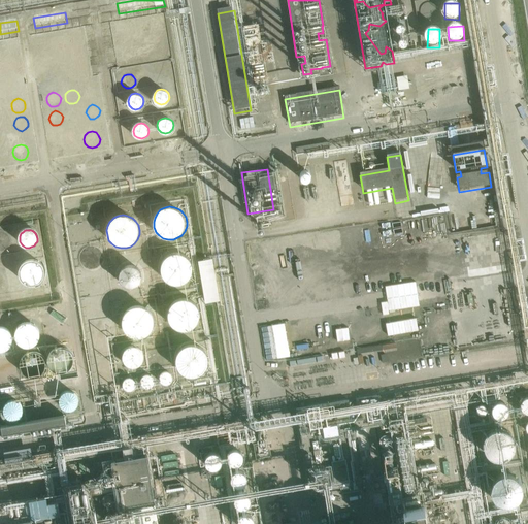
[(10,246),(10,243),(9,241),(8,238),(6,237),(4,235),(1,235),(0,234),(0,254),(1,254),(3,254),(6,253),(8,251),(9,249),(10,246)]
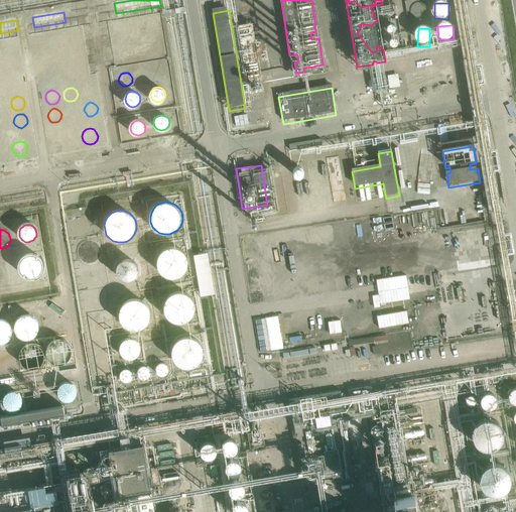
[(100,256),(100,253),(100,250),(98,248),(97,246),(94,244),(92,244),(89,243),(86,244),(84,245),(82,247),(80,249),(79,251),(79,254),(79,257),(80,259),(81,261),(83,263),(86,264),(88,265),(91,265),(94,264),(96,263),(98,261),(99,258),(100,256)]
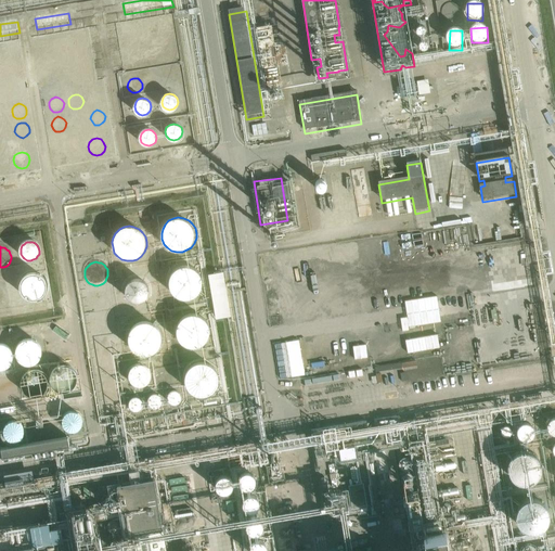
[(172,293),(176,297),(180,299),(185,302),(191,300),(195,299),(199,296),(203,292),(205,287),(205,282),(204,278),(201,272),(197,269),(192,267),(186,267),(182,268),(178,270),(173,273),(171,278),(170,283),(170,289),(172,293)]
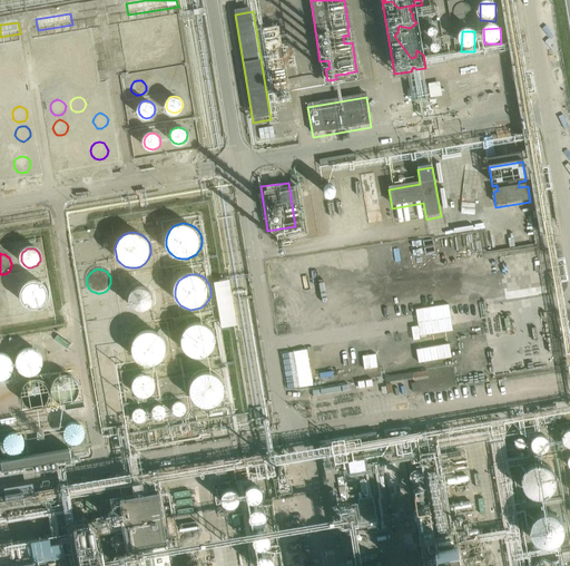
[(212,282),(218,328),(236,324),(231,280),(212,282)]
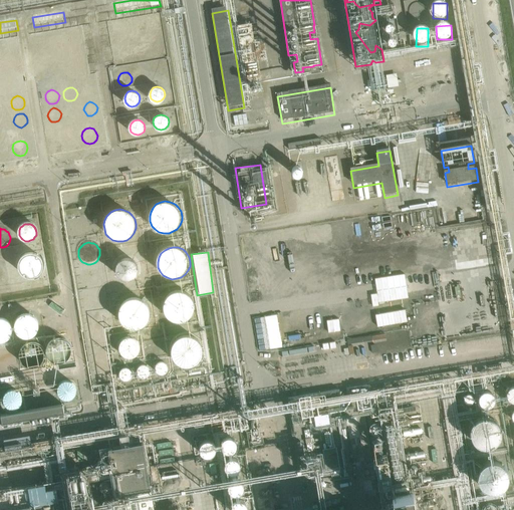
[(42,267),(43,265),(42,262),(42,260),(40,258),(39,256),(37,254),(34,253),(32,253),(29,253),(27,253),(25,254),(22,256),(21,258),(20,260),(19,262),(19,265),(19,267),(20,269),(21,272),(23,273),(25,275),(27,276),(29,276),(32,276),(34,276),(37,275),(39,273),(40,272),(42,269),(42,267)]
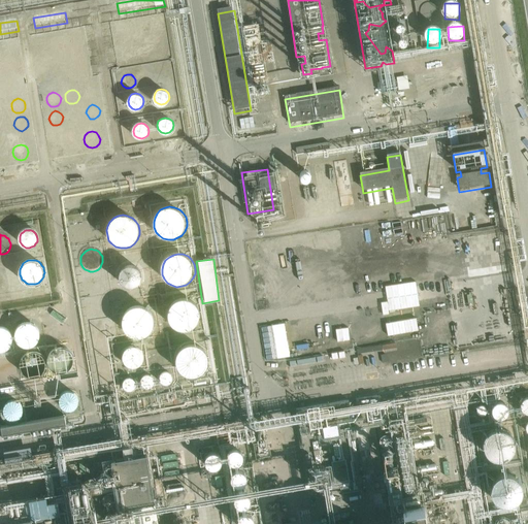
[(435,283),(385,291),(389,315),(438,307),(435,283)]
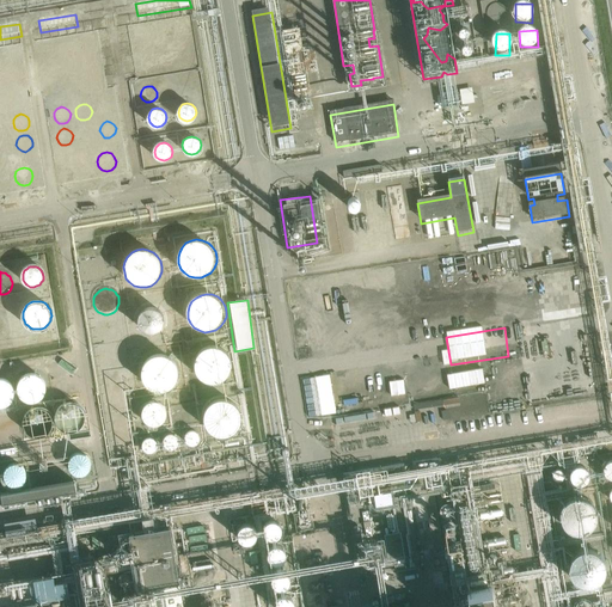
[(197,378),(201,381),(206,385),(210,386),(216,386),(222,384),(226,381),(230,376),(232,371),(232,366),(231,360),(228,355),(224,351),(219,349),(213,348),(207,349),(202,351),(197,356),(195,361),(194,366),(195,372),(197,378)]
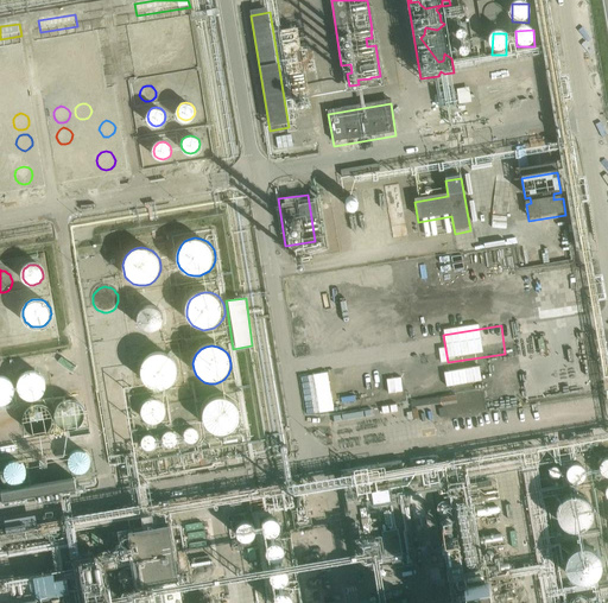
[(144,380),(147,385),(152,387),(157,389),(163,388),(169,387),(172,383),(176,379),(178,374),(178,368),(177,363),(175,357),(170,354),(165,351),(159,351),(153,353),(149,355),(144,359),(141,363),(140,369),(141,375),(144,380)]
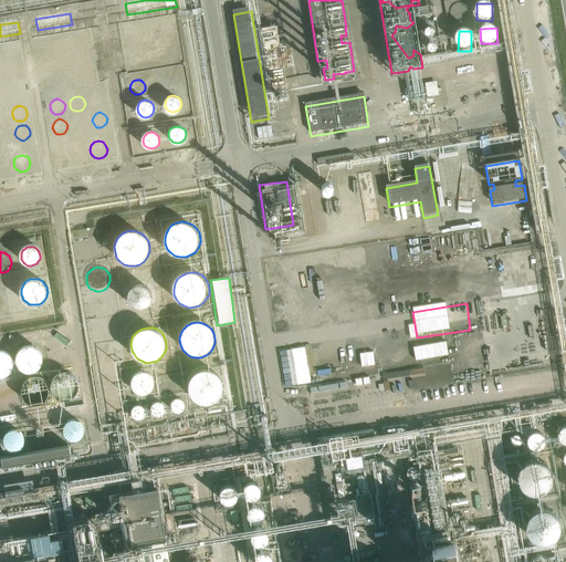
[(41,364),(41,362),(41,358),(40,355),(39,353),(37,351),(34,350),(31,349),(28,349),(25,349),(22,350),(20,352),(18,354),(17,356),(16,360),(16,363),(17,365),(18,368),(20,371),(22,372),(24,373),(28,374),(31,374),(33,373),(37,372),(39,370),(40,367),(41,364)]
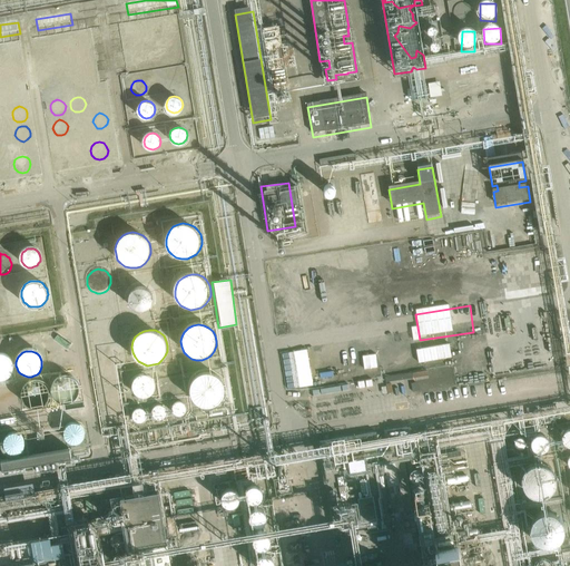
[(15,372),(15,369),(15,366),(13,363),(12,361),(10,359),(8,357),(5,355),(2,355),(0,354),(0,382),(2,383),(6,382),(8,381),(10,379),(12,377),(13,374),(15,372)]
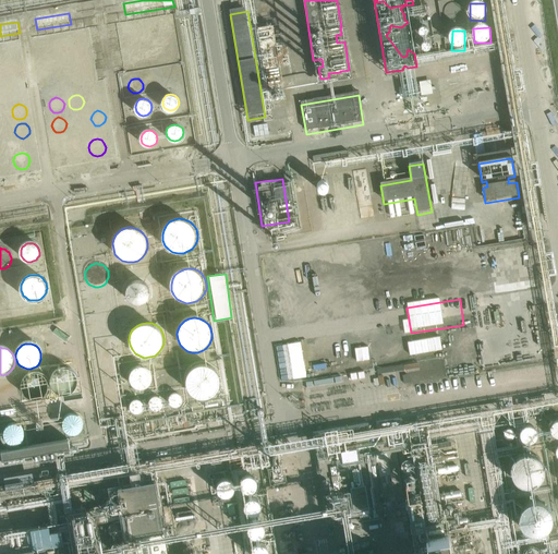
[(187,389),(191,394),(195,396),(199,397),(205,397),(210,396),(215,393),(218,388),(219,384),(219,378),(218,373),(216,369),(211,365),(207,363),(202,363),(196,363),(192,366),(189,370),(185,374),(184,380),(185,385),(187,389)]
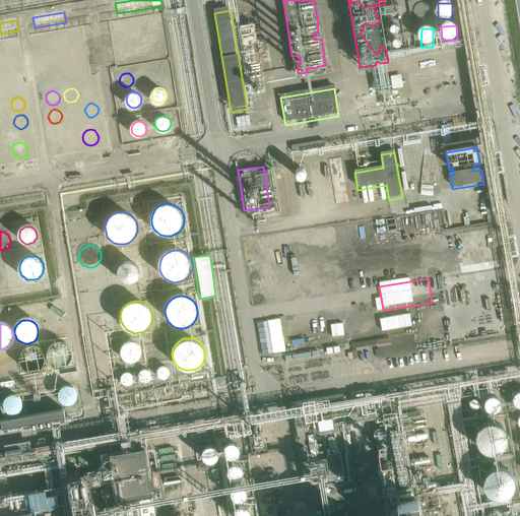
[(142,356),(142,352),(142,349),(140,346),(139,344),(136,343),(133,342),(130,341),(128,342),(125,343),(123,345),(121,347),(120,350),(119,353),(120,356),(121,359),(122,362),(124,363),(127,365),(130,365),(133,365),(136,364),(138,363),(140,361),(142,358),(142,356)]
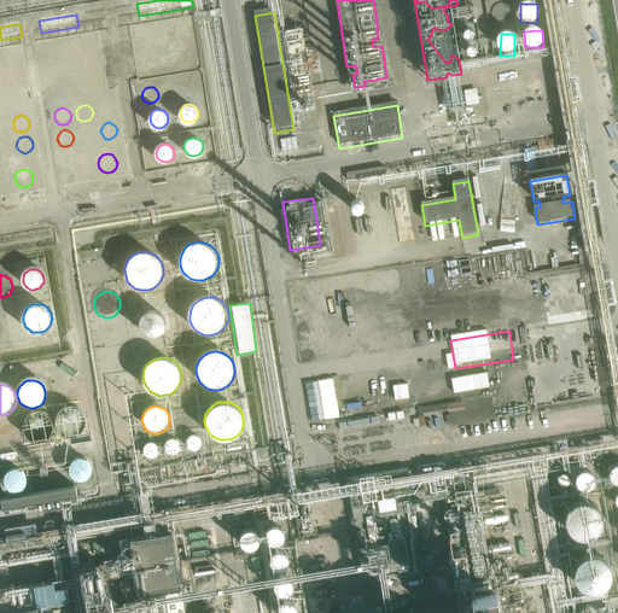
[(83,426),(83,422),(83,419),(81,415),(80,413),(76,410),(73,409),(69,408),(65,409),(62,410),(59,412),(57,415),(54,418),(53,421),(53,425),(54,428),(56,432),(58,435),(62,437),(65,438),(69,439),(73,438),(75,437),(79,436),(81,432),(83,430),(83,426)]
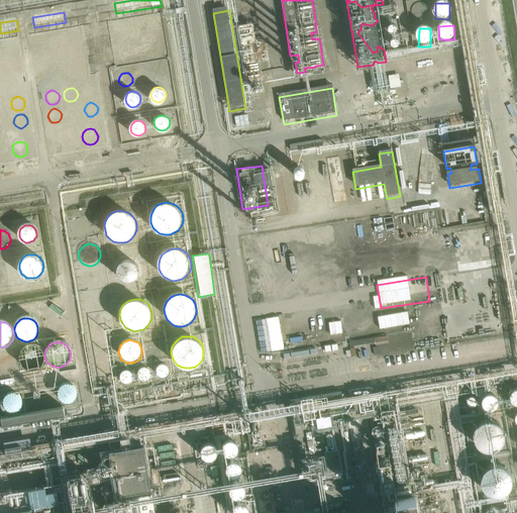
[(43,363),(43,360),(43,357),(42,354),(41,351),(39,349),(37,348),(34,346),(31,346),(28,346),(26,347),(23,348),(21,350),(19,353),(18,355),(18,358),(18,362),(19,365),(20,367),(22,369),(25,371),(27,372),(30,373),(33,372),(36,372),(38,370),(40,368),(42,366),(43,363)]
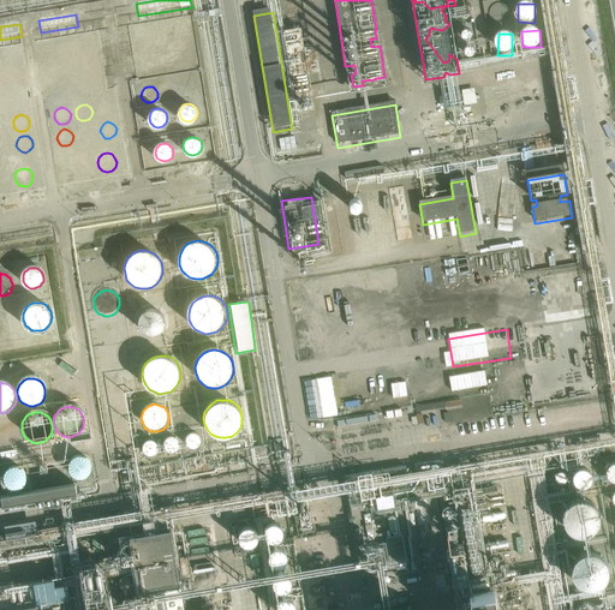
[(19,435),(21,431),(19,429),(19,425),(17,423),(16,420),(13,419),(10,417),(7,417),(4,417),(0,417),(0,444),(0,446),(4,447),(6,447),(10,446),(12,444),(15,443),(17,441),(18,438),(19,435)]
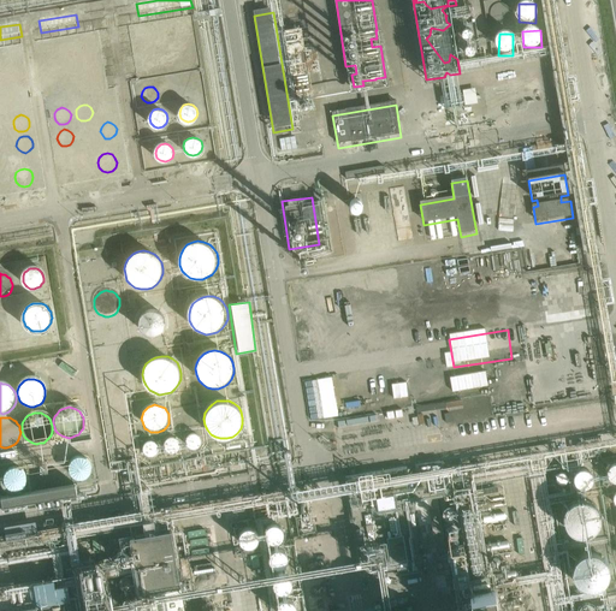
[(92,472),(92,468),(90,466),(89,462),(87,460),(84,458),(81,458),(77,458),(75,461),(72,463),(71,466),(70,469),(71,473),(72,475),(75,478),(78,479),(81,479),(84,479),(88,478),(89,475),(92,472)]
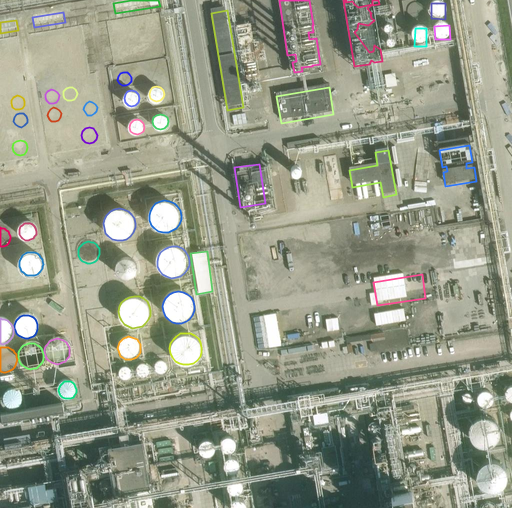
[(511,387),(508,388),(505,390),(503,393),(502,396),(503,398),(505,401),(507,403),(510,404),(511,403),(511,387)]
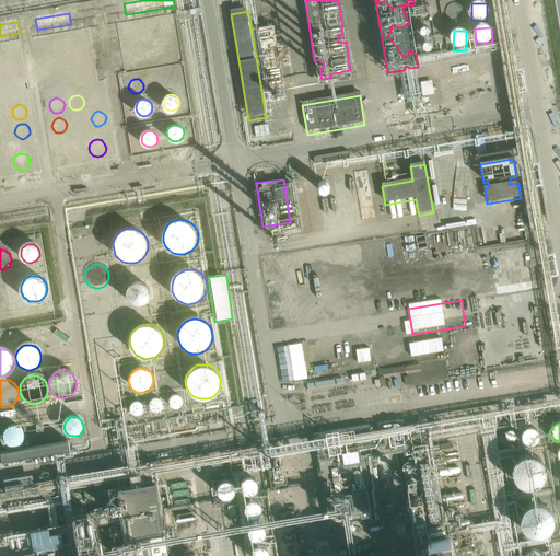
[(23,439),(23,437),(23,433),(21,430),(19,429),(15,428),(13,428),(10,428),(8,430),(6,432),(4,436),(4,439),(6,442),(8,444),(11,446),(13,447),(16,446),(20,444),(22,442),(23,439)]
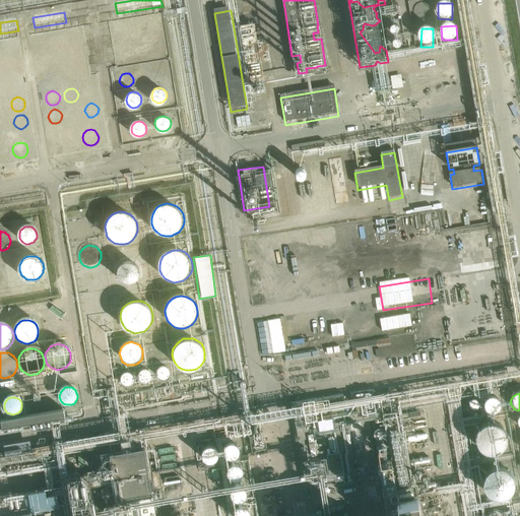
[(502,406),(502,402),(500,400),(497,398),(494,397),(491,398),(488,400),(485,402),(484,405),(485,409),(488,411),(490,413),(493,414),(497,413),(499,412),(501,409),(502,406)]
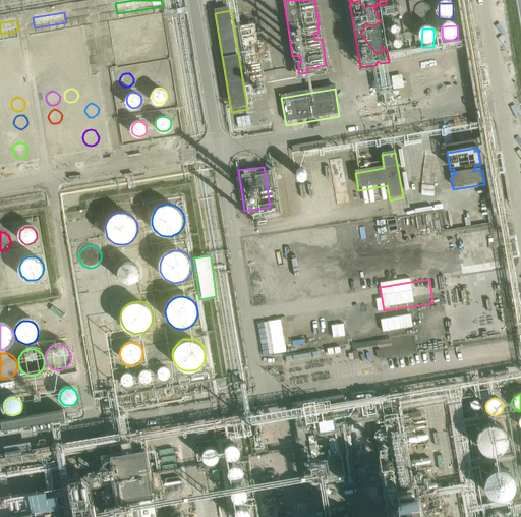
[(64,413),(1,424),(3,432),(66,421),(64,413)]
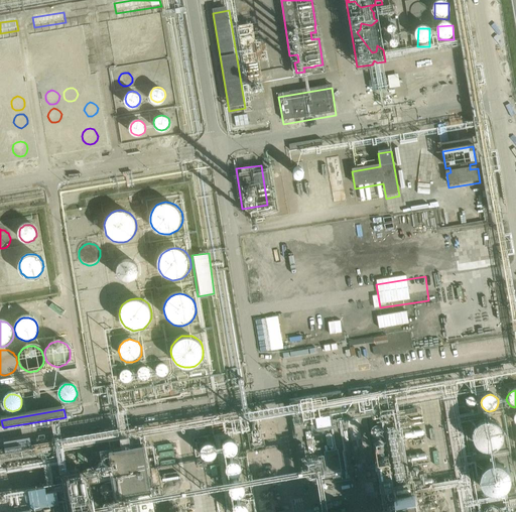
[(474,427),(471,439),(480,451),(493,452),(503,440),(502,428),(493,421),(482,420),(474,427)]
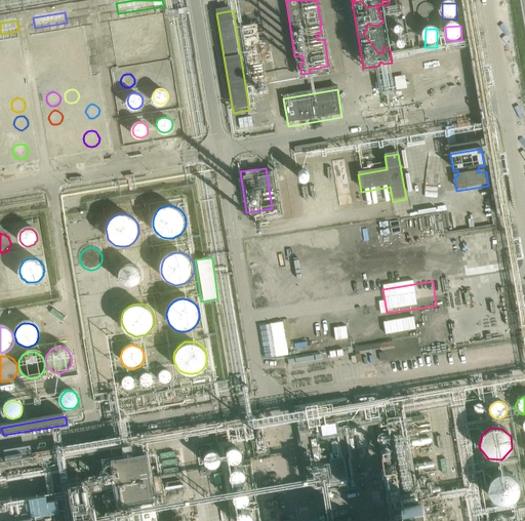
[(240,459),(240,456),(238,453),(236,451),(233,451),(231,451),(229,451),(227,453),(225,455),(224,458),(225,463),(227,465),(229,467),(232,468),(235,467),(238,466),(240,463),(240,459)]
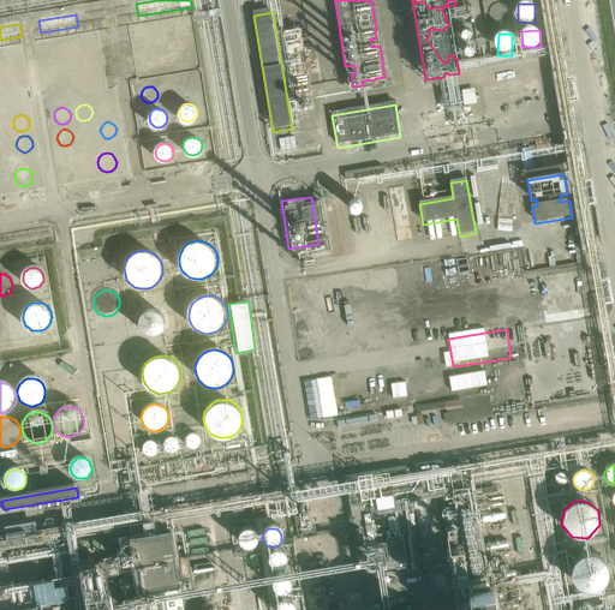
[(257,539),(258,539),(257,536),(255,532),(254,531),(251,530),(249,530),(245,530),(242,532),(239,534),(238,538),(239,542),(240,545),(244,548),(248,549),(250,549),(252,548),(255,545),(257,543),(257,539)]
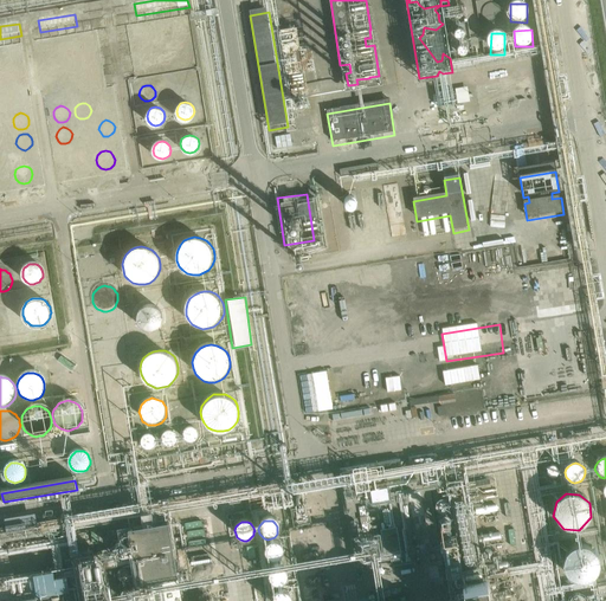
[(179,600),(168,525),(128,532),(139,600),(179,600)]
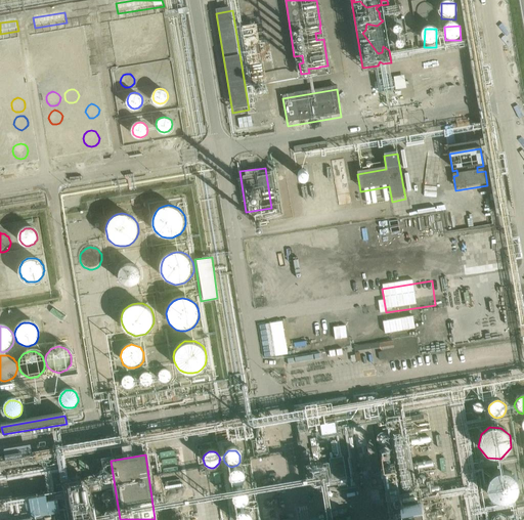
[(343,459),(330,461),(334,481),(347,478),(343,459)]
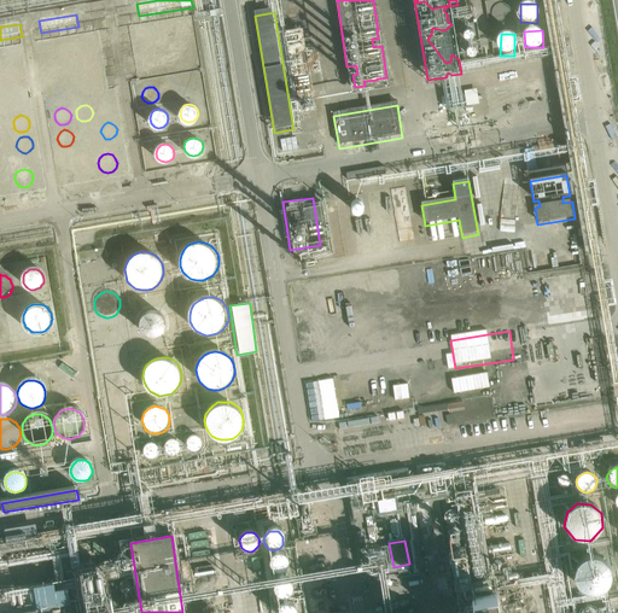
[(287,565),(287,564),(287,560),(285,556),(281,555),(279,554),(274,555),(270,556),(269,560),(268,564),(268,567),(270,571),(274,573),(277,573),(279,573),(281,573),(284,571),(286,568),(287,565)]
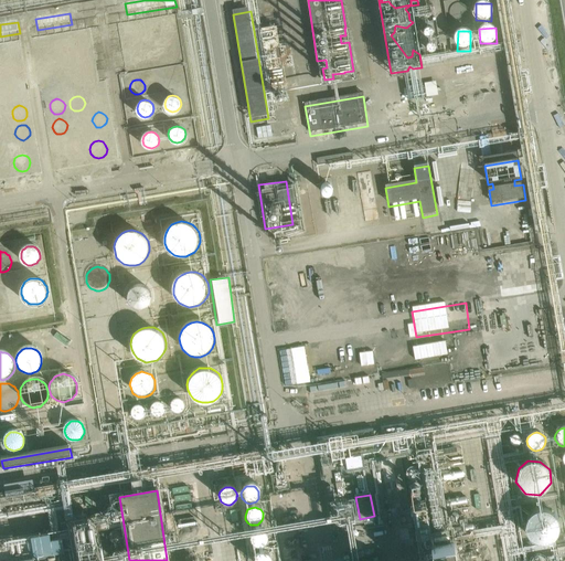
[(528,517),(524,530),(534,543),(548,543),(560,532),(558,519),(548,510),(536,510),(528,517)]
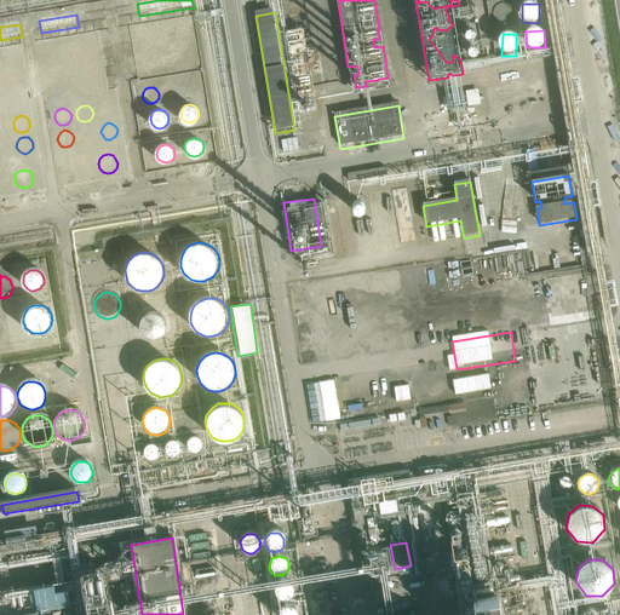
[(293,591),(292,587),(291,584),(287,582),(283,581),(280,582),(279,584),(276,585),(275,587),(274,591),(275,595),(276,598),(280,599),(282,601),(286,601),(290,598),(292,596),(293,591)]
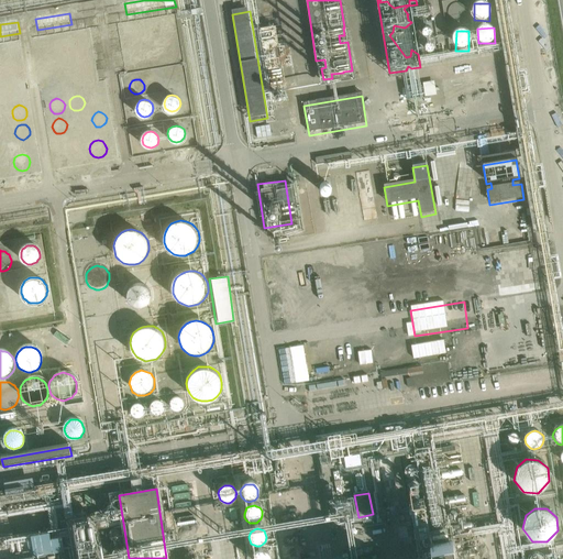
[(453,558),(451,540),(429,544),(431,558),(453,558)]
